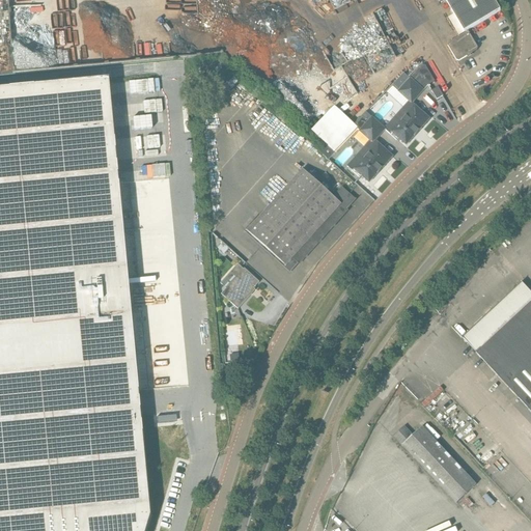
[(445,0),(465,32),(501,11),(494,0),(445,0)]
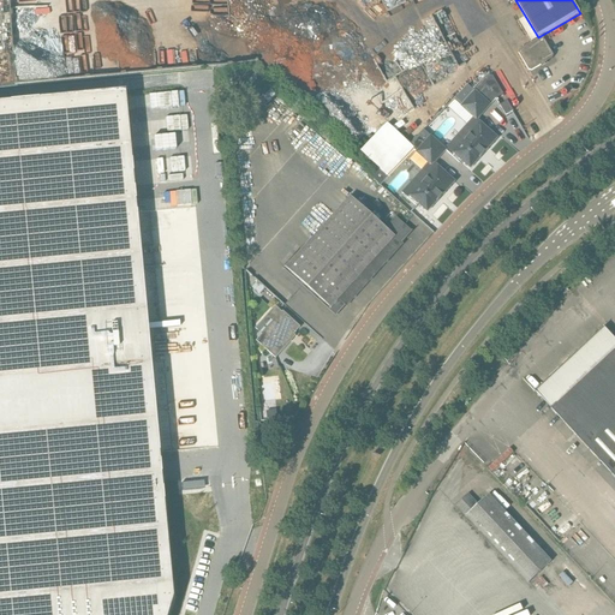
[(28,27),(15,27),(15,54),(27,54),(28,27)]
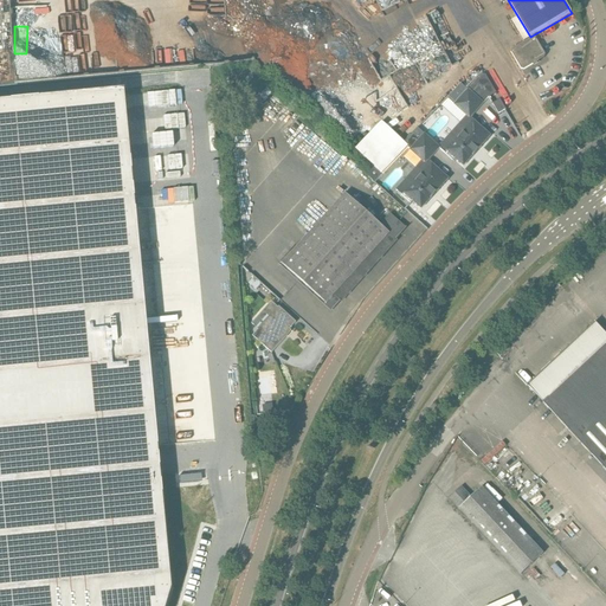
[(524,70),(545,58),(546,55),(535,37),(513,50),(511,52),(521,70),(524,70)]
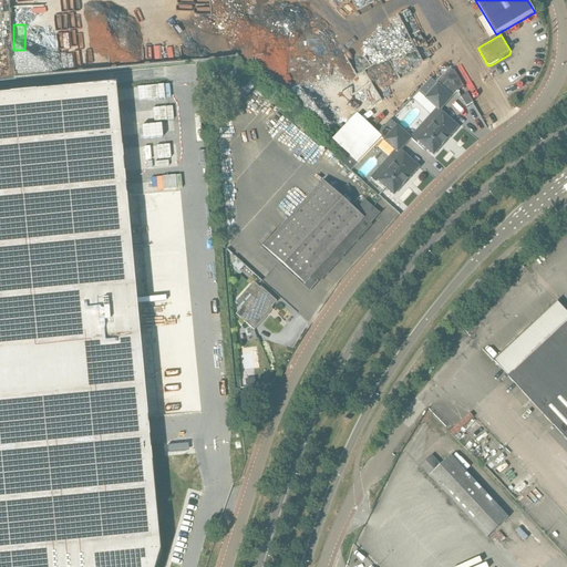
[(455,71),(451,70),(437,84),(452,98),(457,92),(464,88),(455,71)]
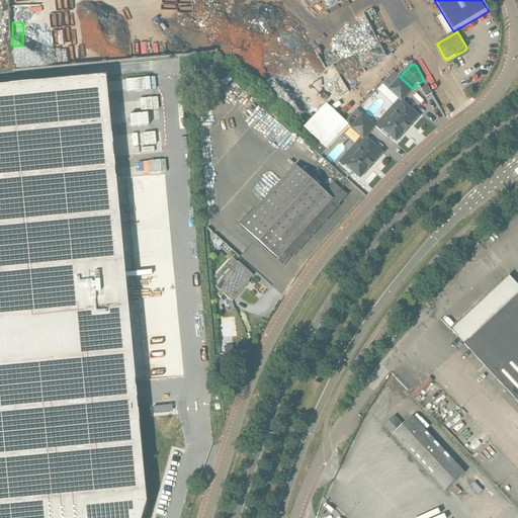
[(402,101),(413,89),(400,77),(395,73),(383,84),(400,99),(375,126),(386,138),(389,136),(397,142),(420,116),(402,101)]
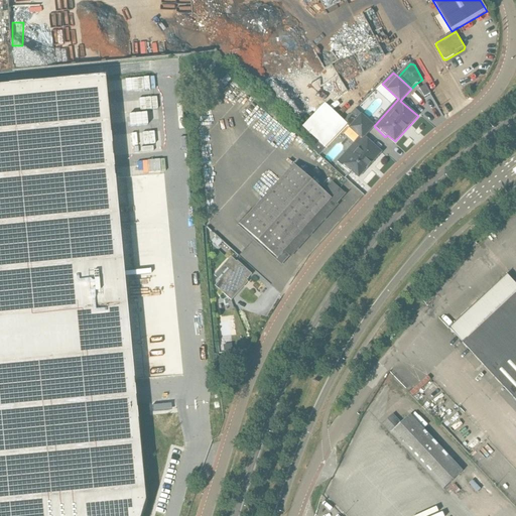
[(0,515),(138,515),(143,501),(107,84),(0,92),(0,515)]
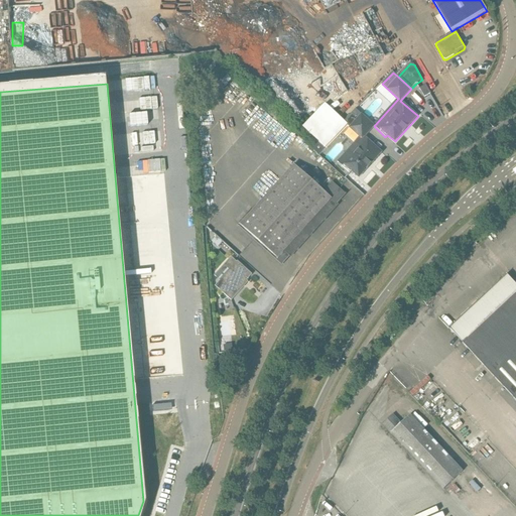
[(424,97),(430,94),(426,85),(419,89),(424,97)]
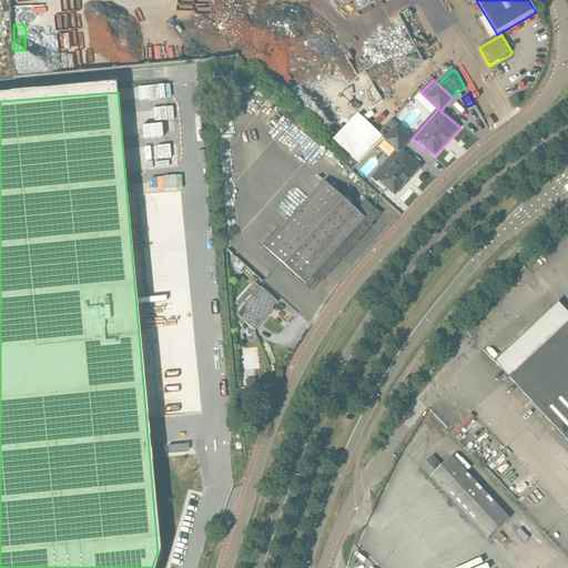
[(383,139),(385,141),(396,151),(372,179),(384,191),(386,189),(395,195),(421,168),(413,161),(402,151),(412,139),(398,127),(392,120),(379,133),(384,137),(383,139)]
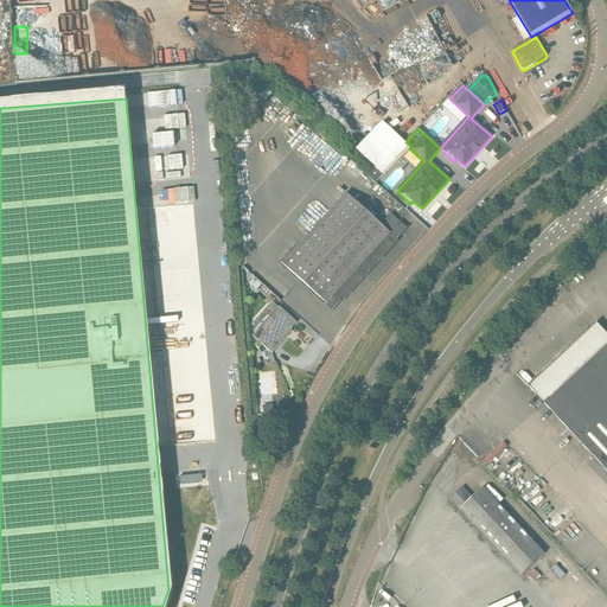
[(383,174),(376,167),(368,176),(376,183),(383,174)]
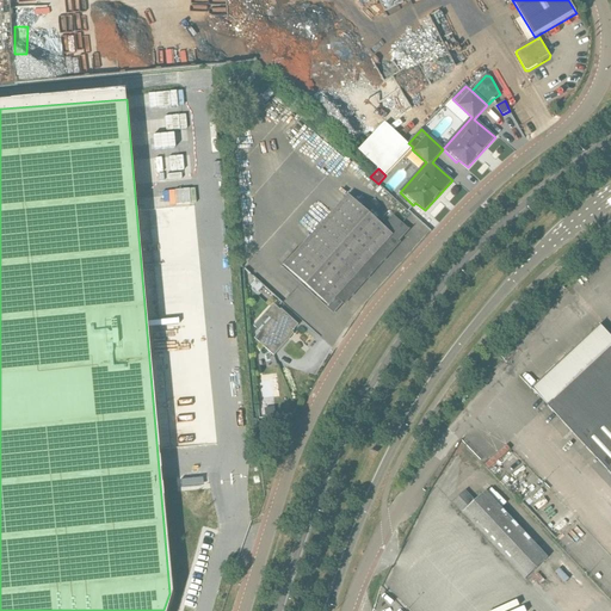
[(344,304),(400,242),(411,230),(394,216),(383,227),(349,196),(284,266),(328,307),(337,297),(344,304)]
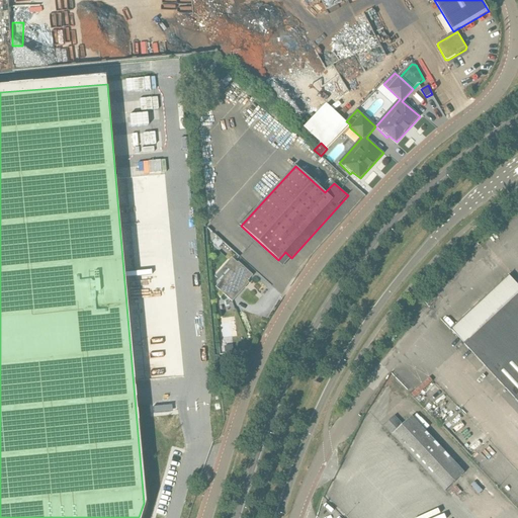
[(217,237),(212,242),(219,248),(224,243),(217,237)]
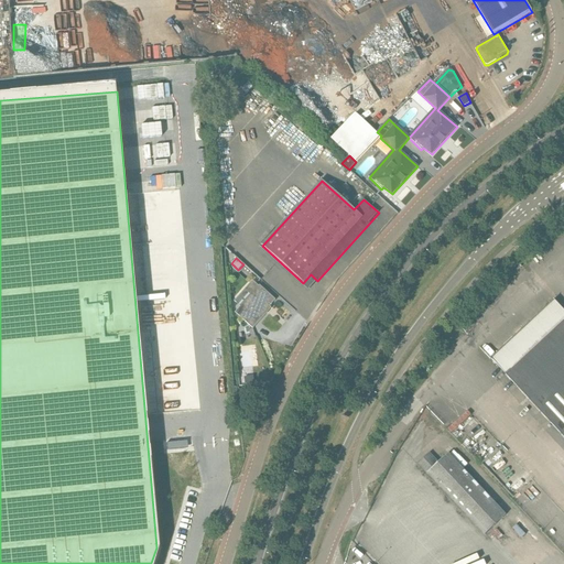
[(259,286),(252,281),(245,290),(253,297),(242,308),(240,307),(236,313),(253,329),(268,313),(266,311),(275,300),(260,285),(259,286)]
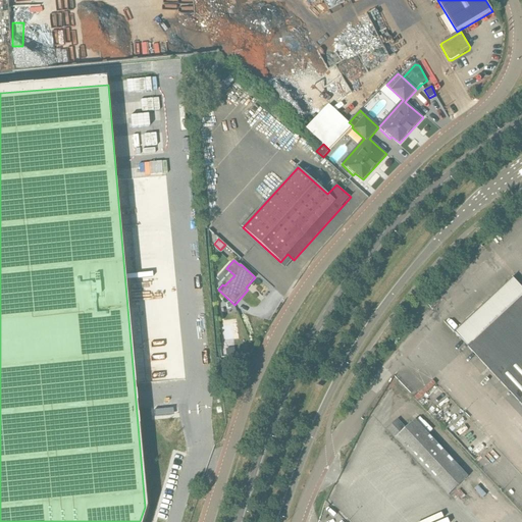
[(521,286),(513,277),(455,332),(468,348),(521,405),(521,286)]
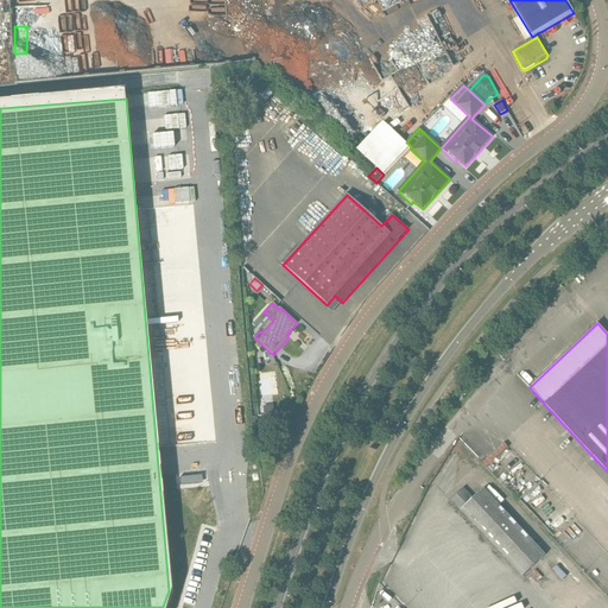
[(229,335),(229,349),(241,349),(241,334),(229,335)]
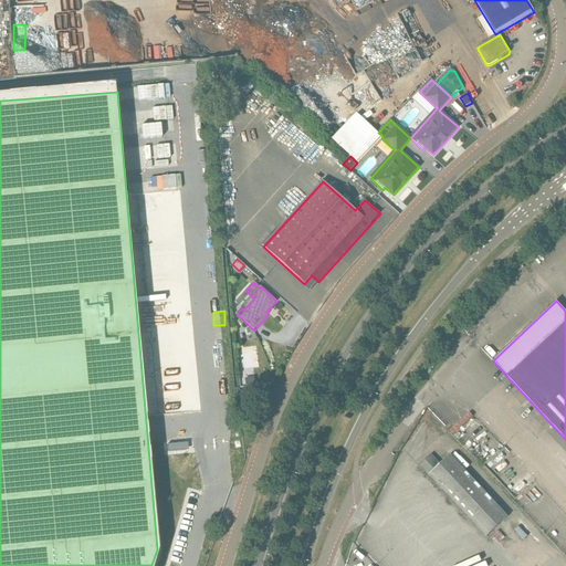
[(167,452),(186,450),(185,443),(167,446),(167,452)]
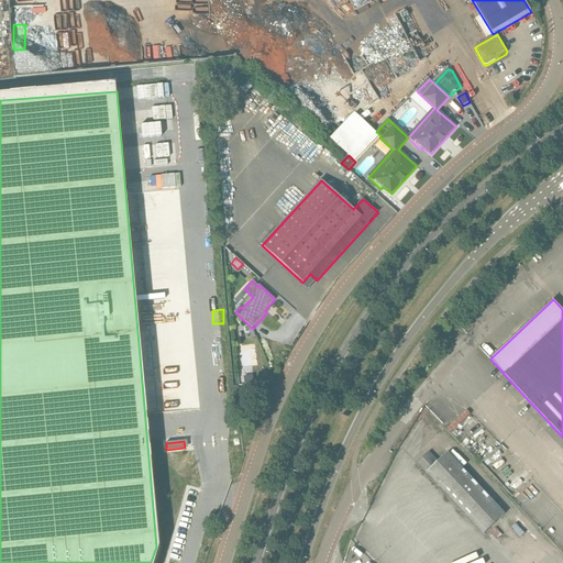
[(438,463),(428,453),(417,464),(484,534),(505,516),(448,454),(438,463)]
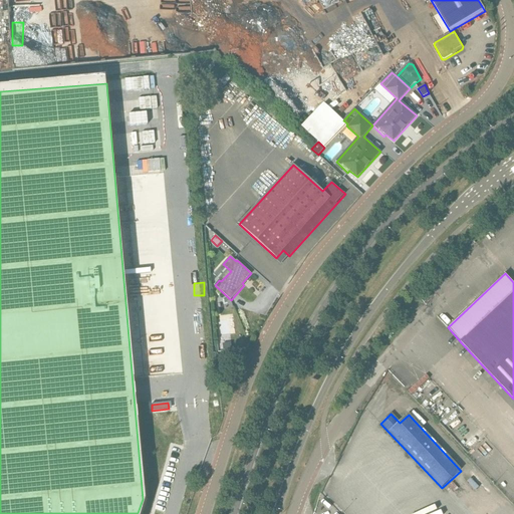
[(167,424),(167,436),(180,436),(179,423),(167,424)]
